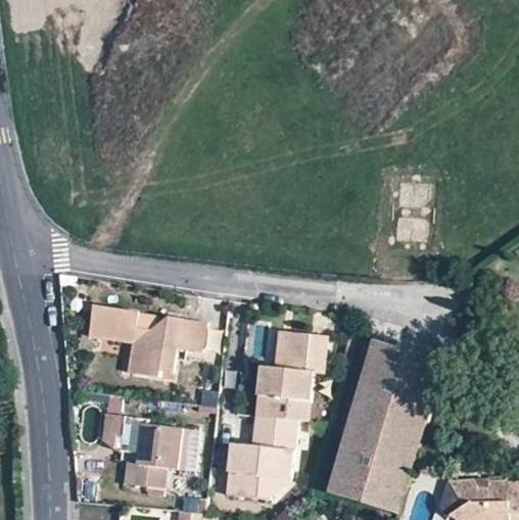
[(91,305),(87,336),(129,343),(126,372),(155,376),(156,370),(170,371),(175,347),(198,350),(203,322),(166,316),(148,328),(135,326),(136,311),(91,305)]
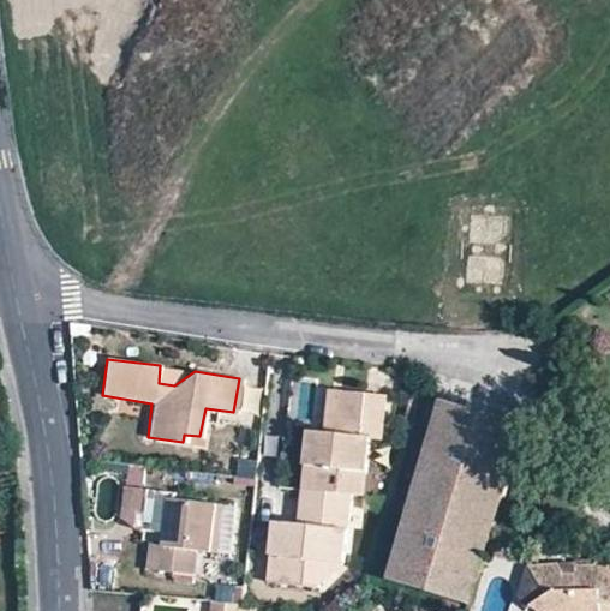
[(383,391),(335,387),(330,431),(322,431),(306,429),(303,462),(316,463),(314,489),(348,492),(362,492),(368,436),(378,437),(383,391)]
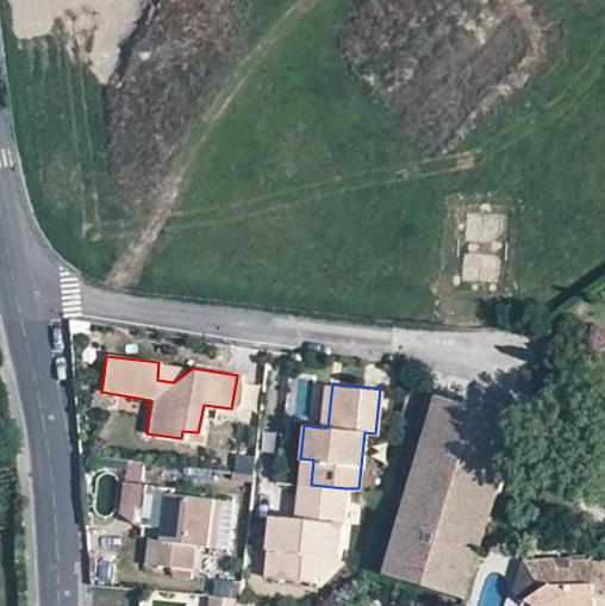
[(328,428),(332,383),(325,383),(319,428),(328,428)]
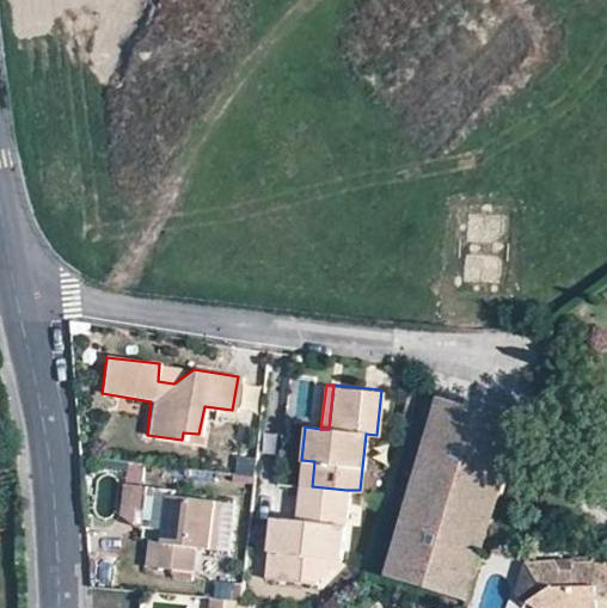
[(520,421),(435,395),(382,573),(465,597),(485,534),(501,483),(520,421)]
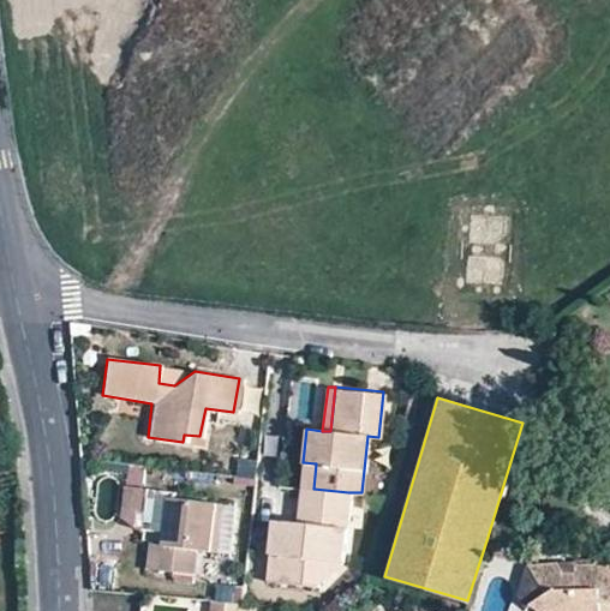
[(506,486),(524,424),(522,423),(503,485),(506,486)]
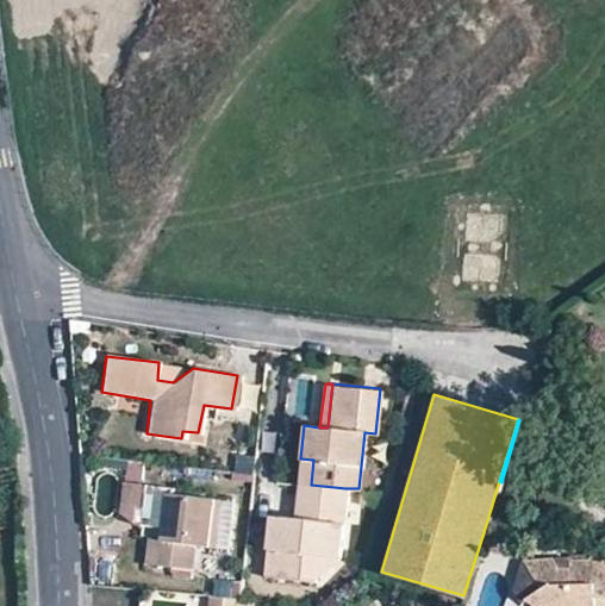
[(313,460),(300,458),(298,483),(311,485),(313,460)]
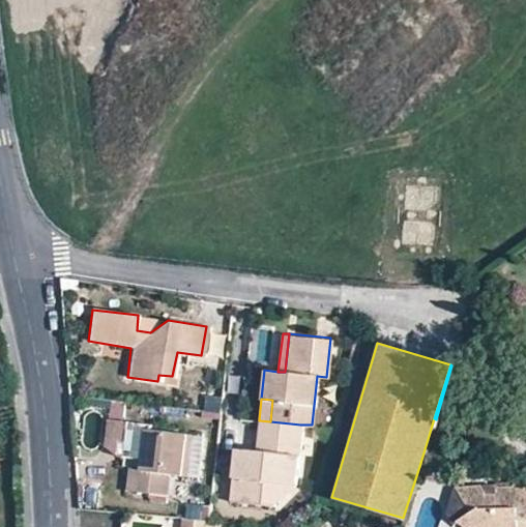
[(130,457),(129,470),(127,490),(163,493),(165,473),(179,475),(182,434),(142,429),(142,420),(103,417),(99,444),(113,454),(130,457)]
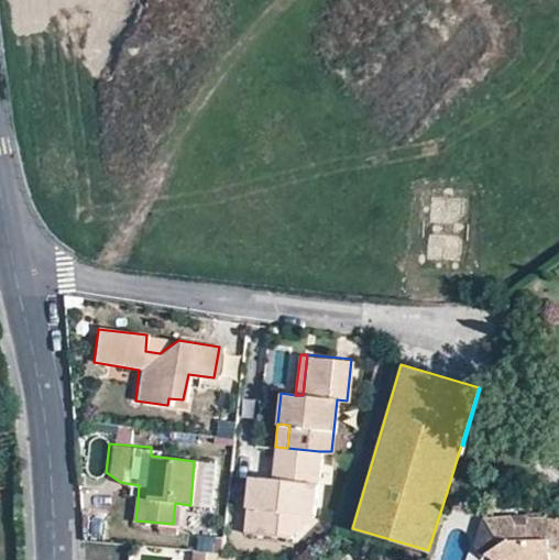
[(448,492),(463,446),(461,445),(447,492),(448,492)]
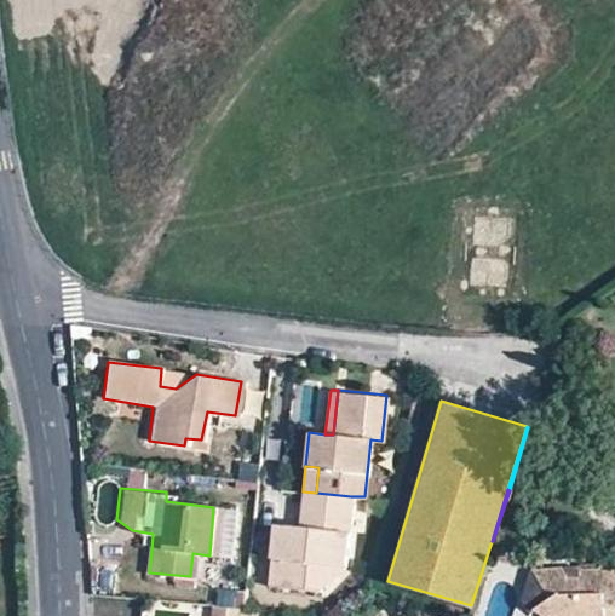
[(316,493),(303,491),(302,512),(309,513),(308,527),(299,525),(277,524),(274,557),(280,558),(279,586),(322,591),(323,589),(326,563),(345,565),(351,496),(316,493)]
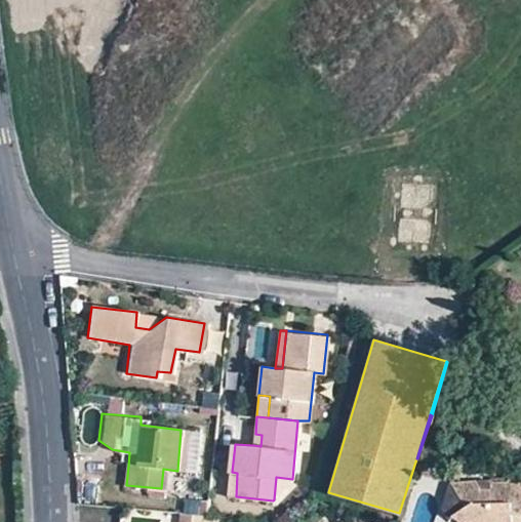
[(401,514),(417,458),(416,458),(399,513),(401,514)]
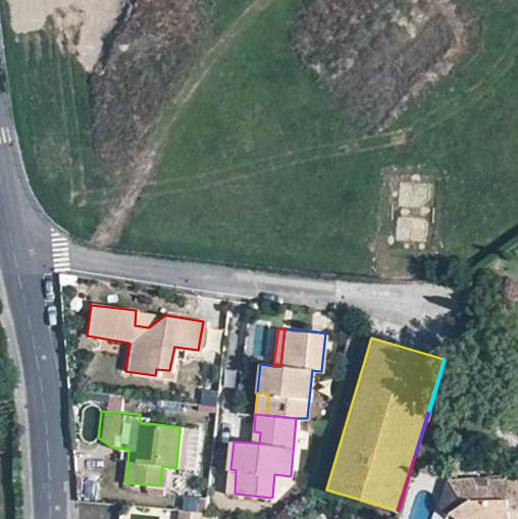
[(274,474),(272,497),(290,482),(291,476),(274,474)]
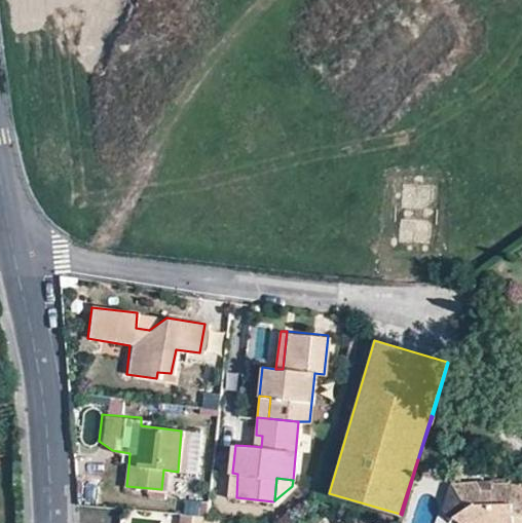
[(521,522),(521,489),(509,490),(509,481),(487,482),(487,489),(478,488),(474,482),(449,482),(462,507),(449,517),(457,522),(521,522)]
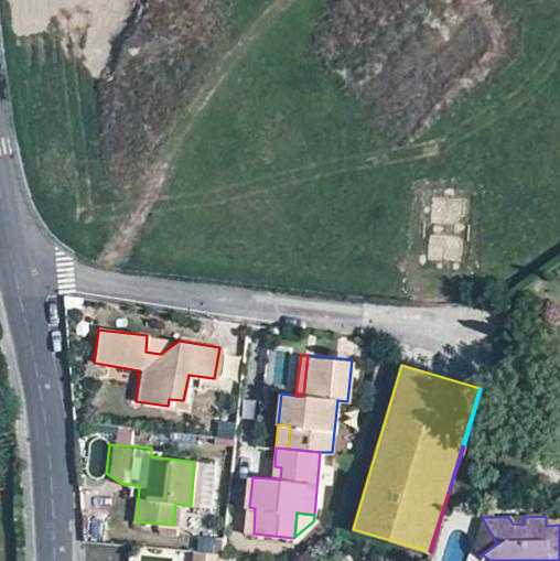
[(226,560),(228,553),(218,553),(187,550),(186,560),(226,560)]
